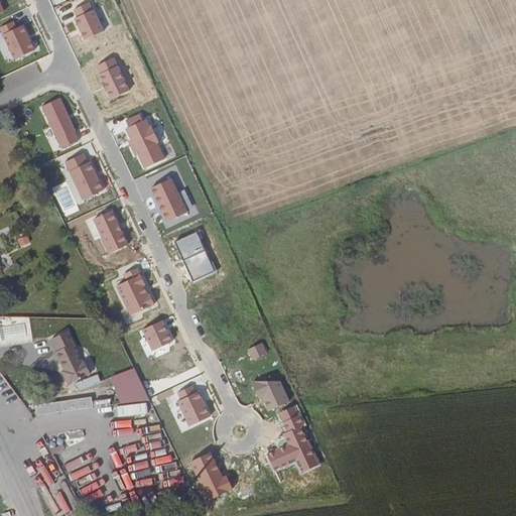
[(77,17),(93,10),(89,3),(74,10),(77,17)]
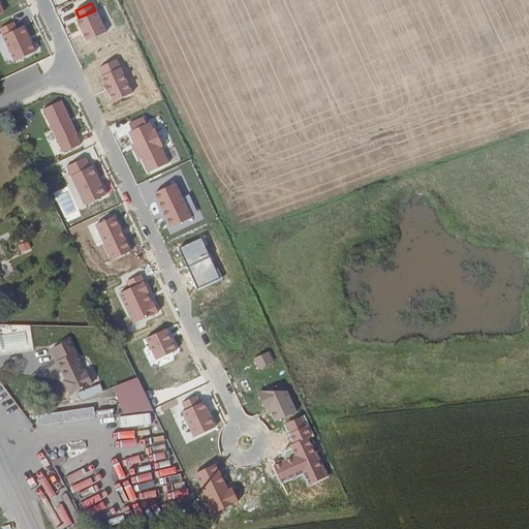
[(79,18),(76,20),(86,41),(106,32),(96,10),(95,10),(79,18)]
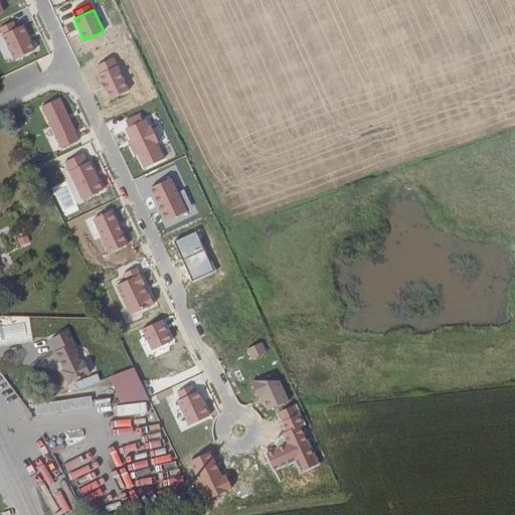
[(14,21),(0,27),(0,28),(15,59),(34,50),(23,26),(18,29),(14,21)]
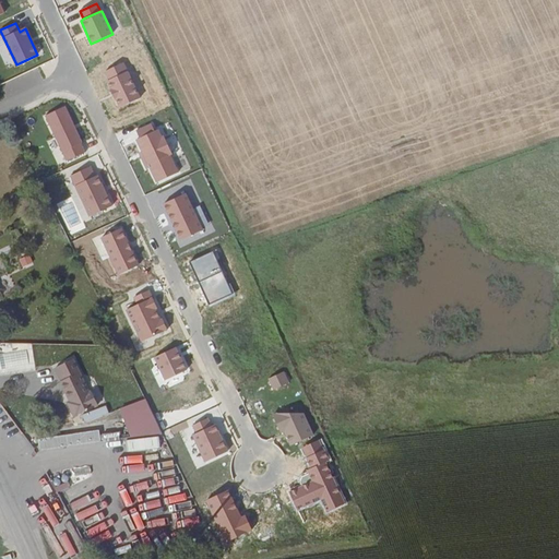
[(68,161),(86,151),(66,107),(46,117),(68,161)]
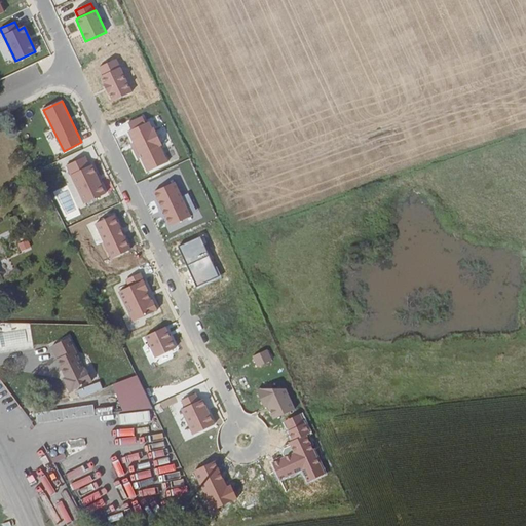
[(147,115),(125,125),(147,172),(168,162),(147,115)]
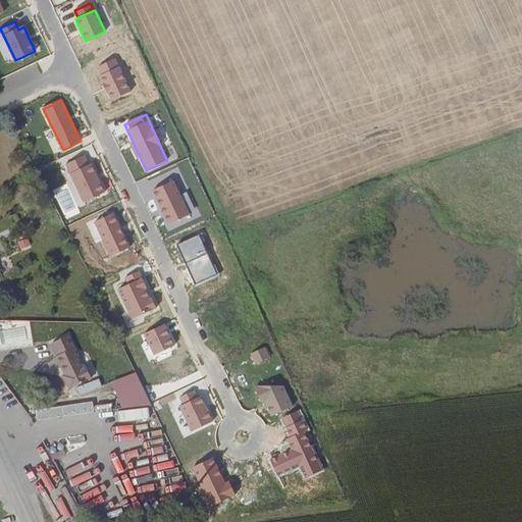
[(87,202),(107,191),(88,153),(67,164),(87,202)]
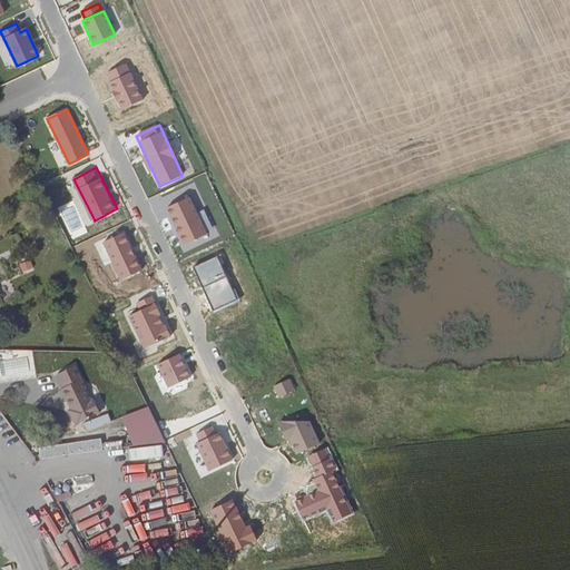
[(168,208),(184,245),(206,235),(189,198),(168,208)]
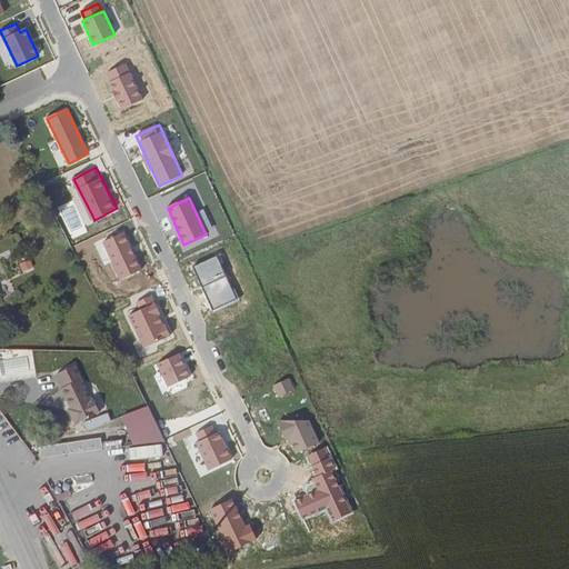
[(101,242),(121,281),(142,269),(123,231),(101,242)]
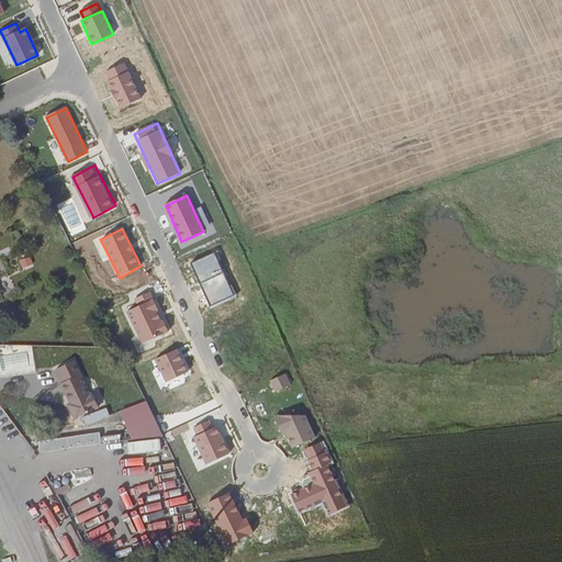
[(214,251),(190,262),(200,283),(223,272),(214,251)]
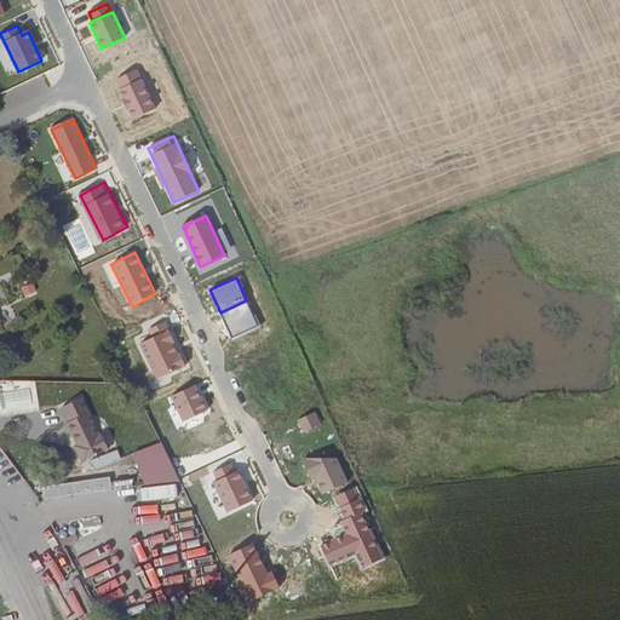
[(33,282),(22,286),(26,297),(36,292),(33,282)]
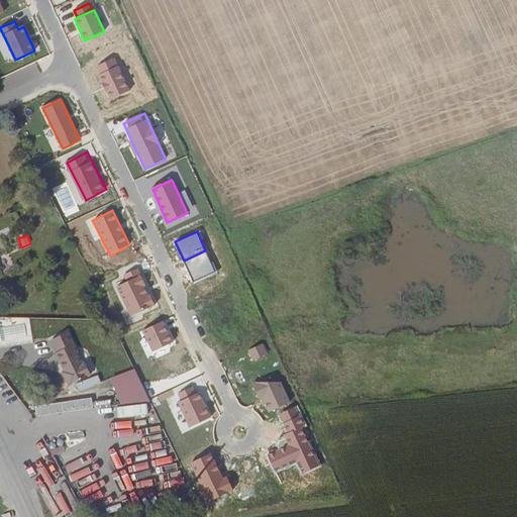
[(205,250),(184,261),(193,282),(215,272),(205,250)]
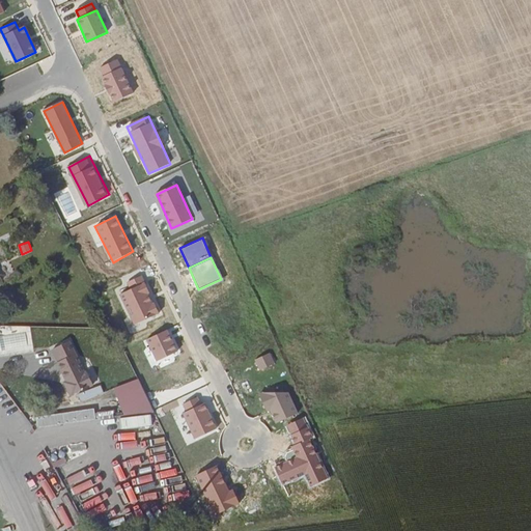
[(167,330),(146,339),(157,362),(177,352),(167,330)]
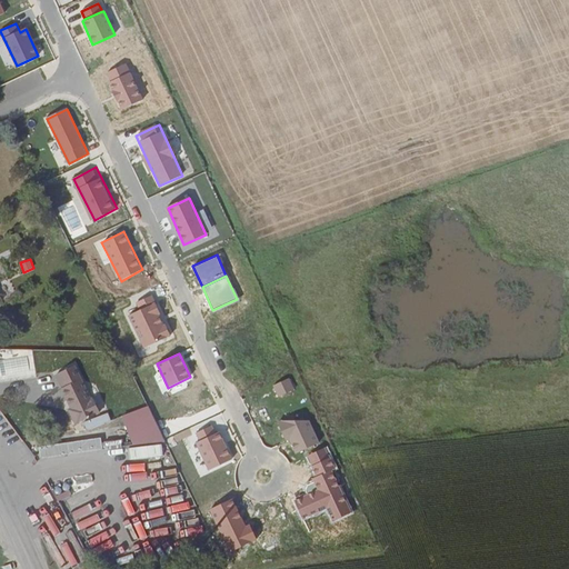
[(67,410),(73,425),(98,413),(90,399),(88,399),(71,366),(56,373),(62,387),(59,388),(70,408),(67,410)]
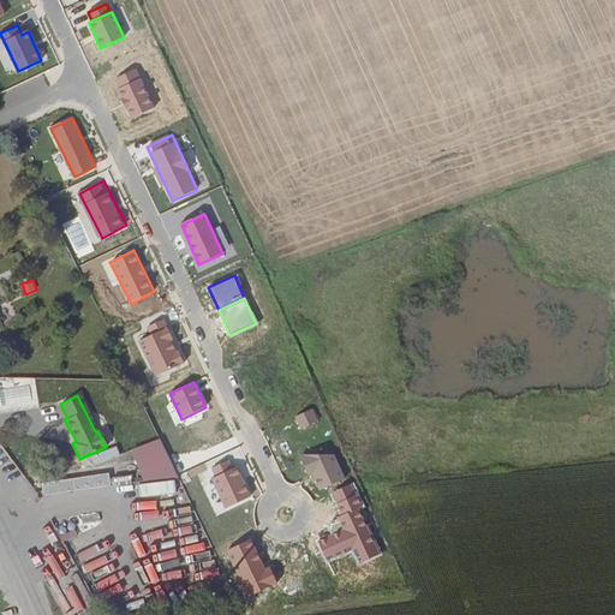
[(162,437),(132,448),(144,482),(138,484),(143,499),(179,487),(162,437)]
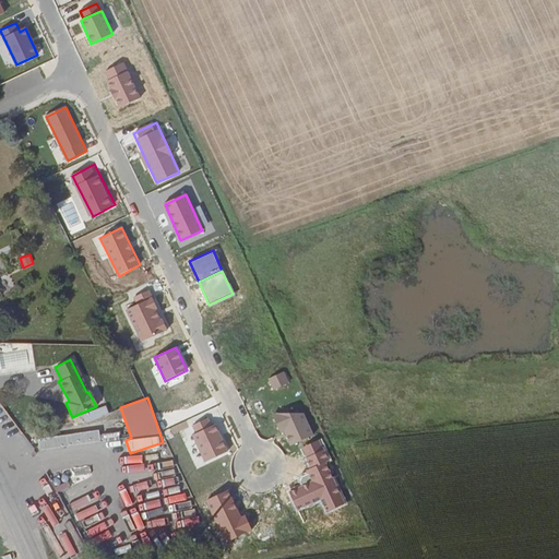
[(192,426),(195,433),(212,426),(209,418),(192,426)]
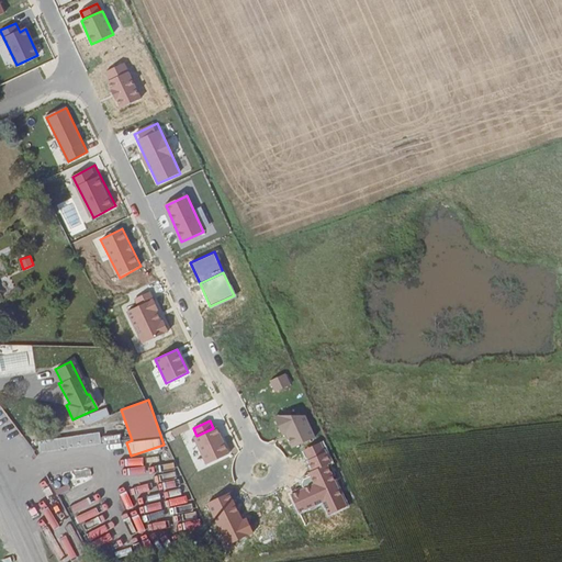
[(197,436),(193,438),(205,464),(229,453),(216,427),(213,428),(197,436)]
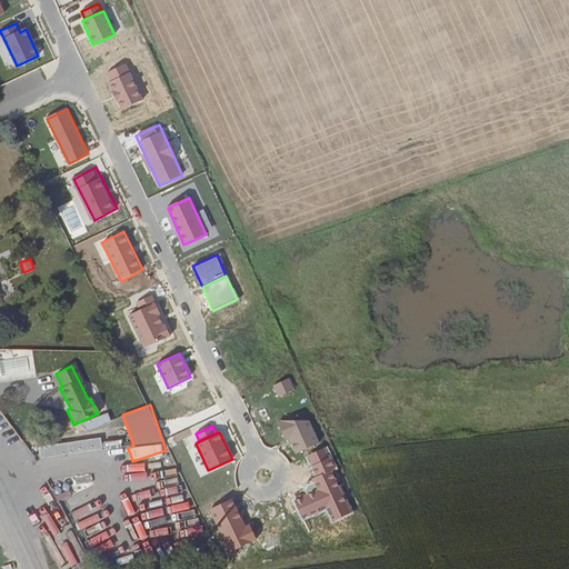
[(57,501),(71,496),(63,477),(49,482),(57,501)]
